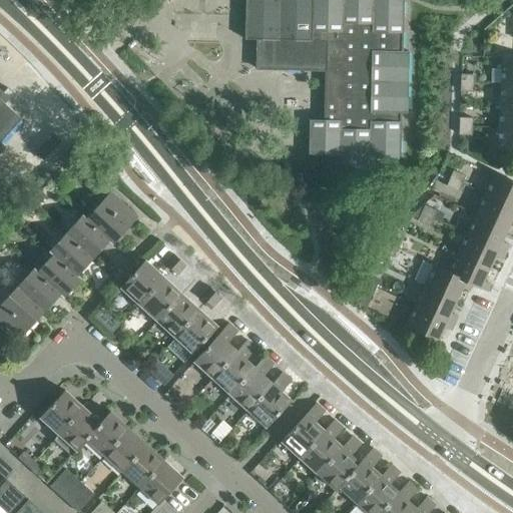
[(258,57),(257,69),(271,69),(271,70),(277,70),(314,70),(314,71),(326,71),(326,80),(325,80),(325,82),(326,82),(326,95),(325,95),(325,120),(310,120),(309,154),(311,154),(339,154),(339,165),(341,165),(341,164),(369,165),(369,166),(371,166),(371,155),(399,156),(401,156),(402,113),(407,113),(408,112),(407,112),(407,83),(408,83),(408,82),(407,82),(408,53),(409,53),(409,52),(403,52),(404,0),(245,0),(245,40),(246,40),(246,39),(258,40),(258,57)]
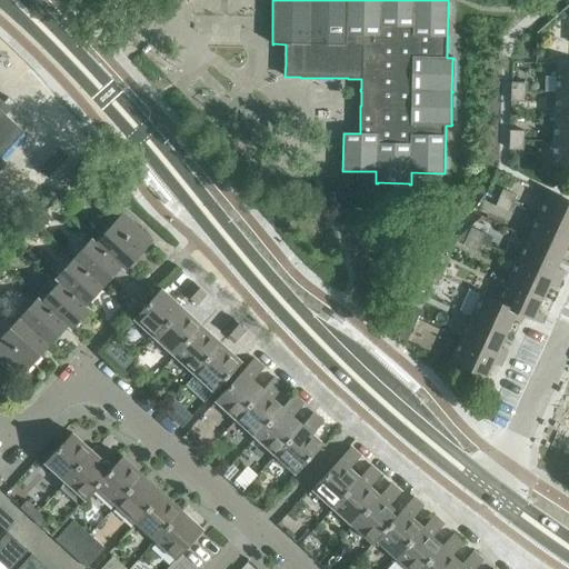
[(568,68),(556,68),(556,93),(568,93),(568,68)]
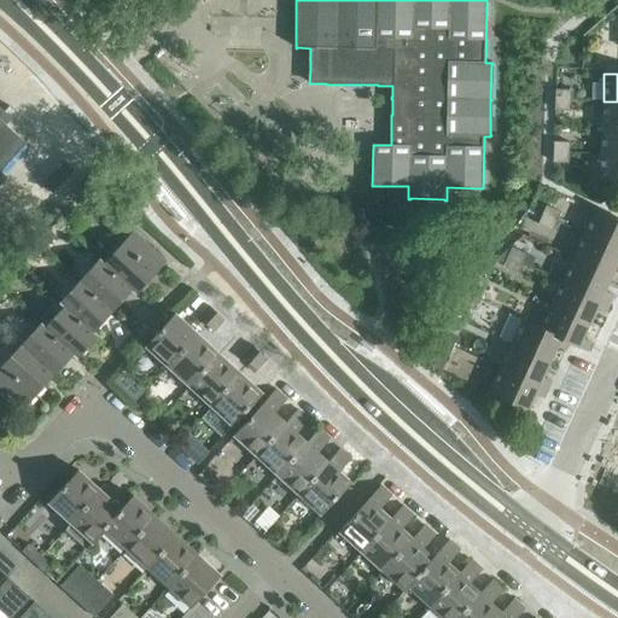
[(555,89),(555,99),(570,100),(571,91),(555,89)]
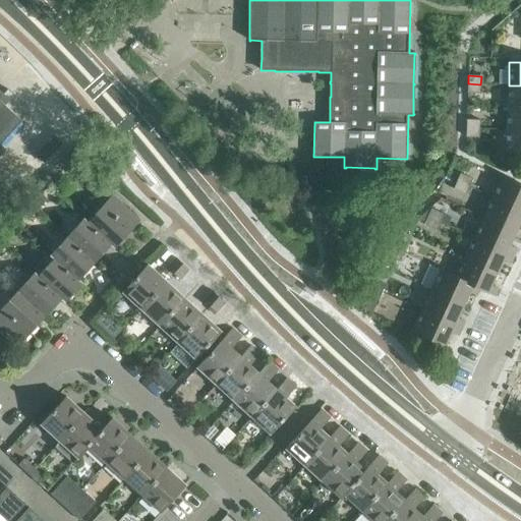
[(480,84),(468,83),(467,93),(480,94),(480,84)]
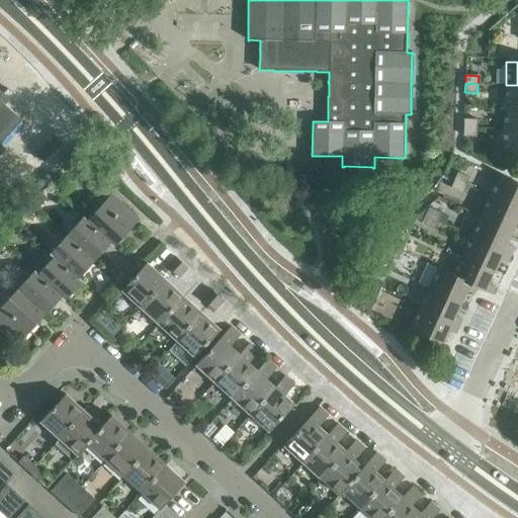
[(517,85),(506,85),(505,107),(517,107),(517,85)]
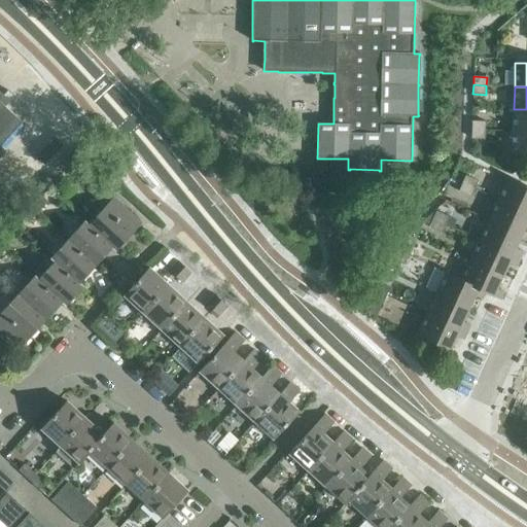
[(0,157),(6,151),(1,146),(23,123),(0,102),(0,100),(4,96),(0,91),(0,157)]
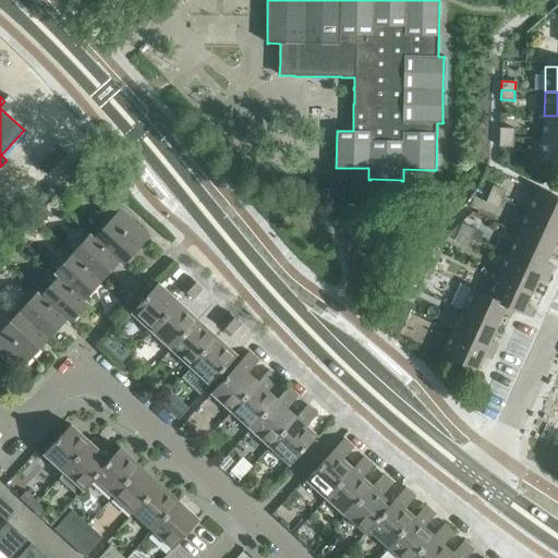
[(557,116),(544,116),(543,138),(557,138),(557,116)]
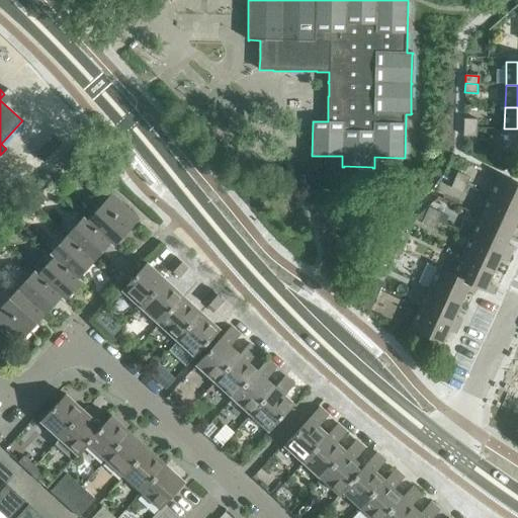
[(463,118),(463,127),(477,128),(477,119),(463,118)]
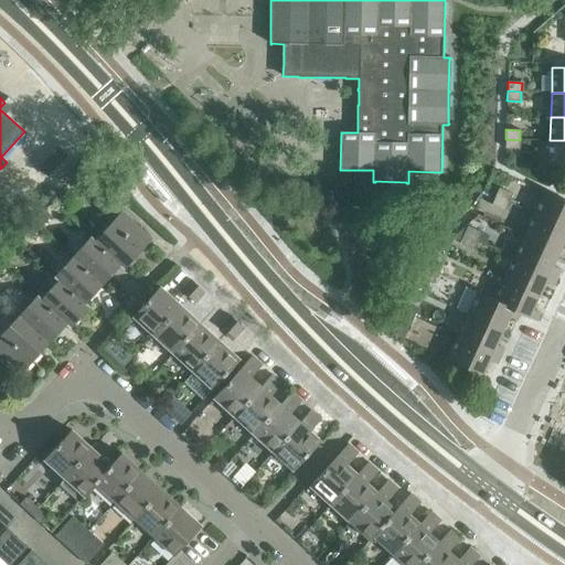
[(520,140),(505,139),(505,148),(520,149),(520,140)]
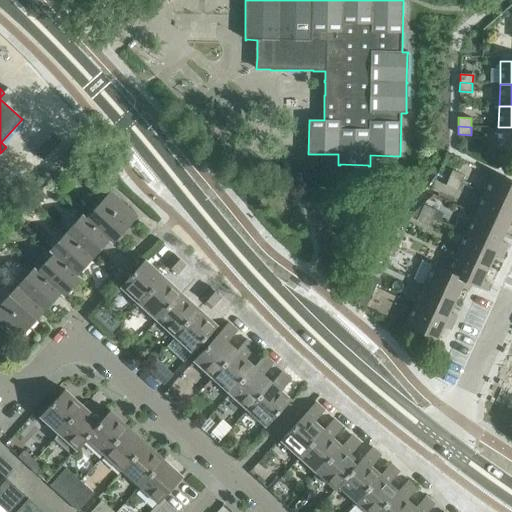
[(511,127),(498,127),(497,150),(511,150),(511,127)]
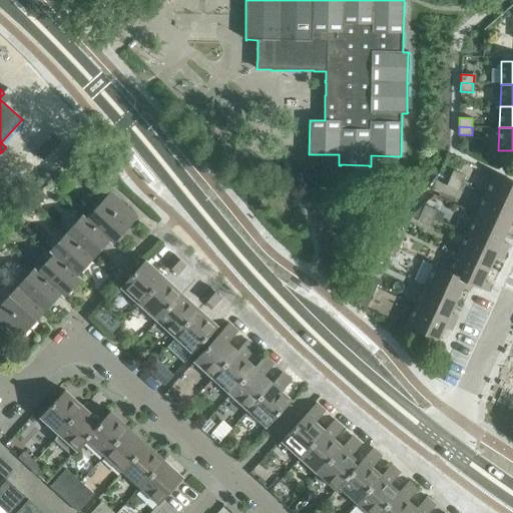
[(61,141),(53,133),(34,153),(43,161),(61,141)]
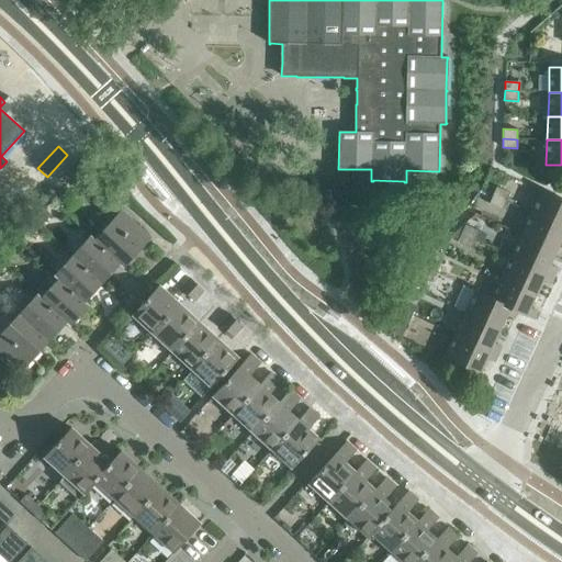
[(497,187),(493,195),(506,201),(509,193),(497,187)]
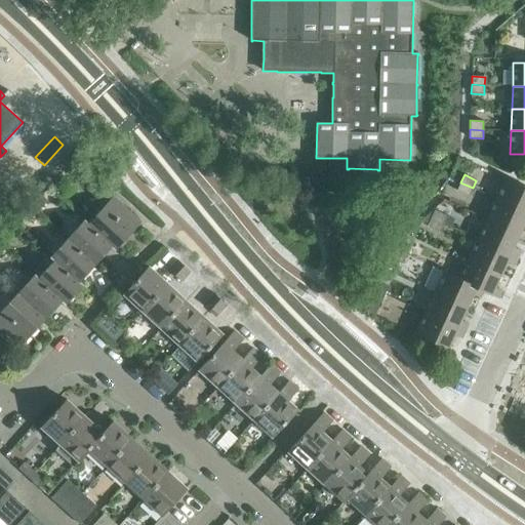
[(524,187),(506,178),(496,199),(524,212),(524,187)]
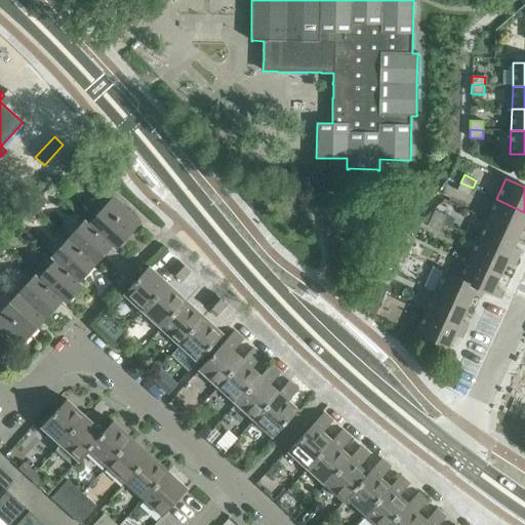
[(473,188),(460,183),(456,191),(469,196),(473,188)]
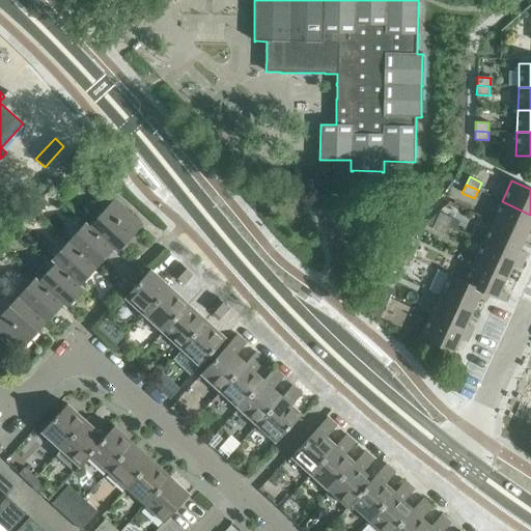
[(42,197),(32,208),(38,214),(48,203),(42,197)]
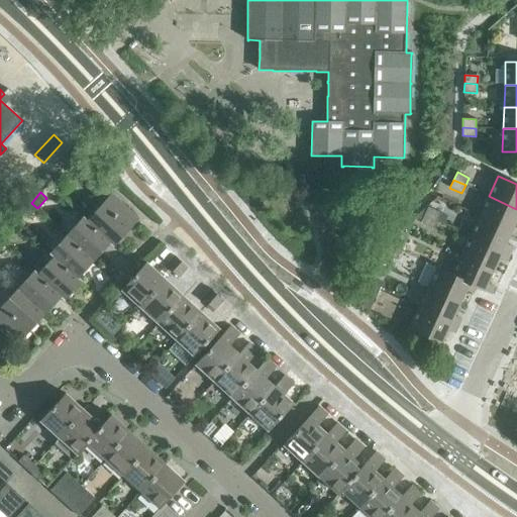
[(111,194),(88,220),(87,221),(110,242),(109,243),(113,246),(138,219),(111,194)]
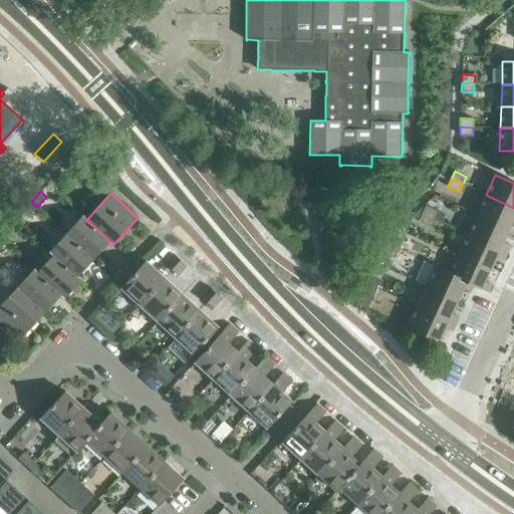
[(513,208),(486,195),(477,215),(508,230),(513,217),(513,208)]
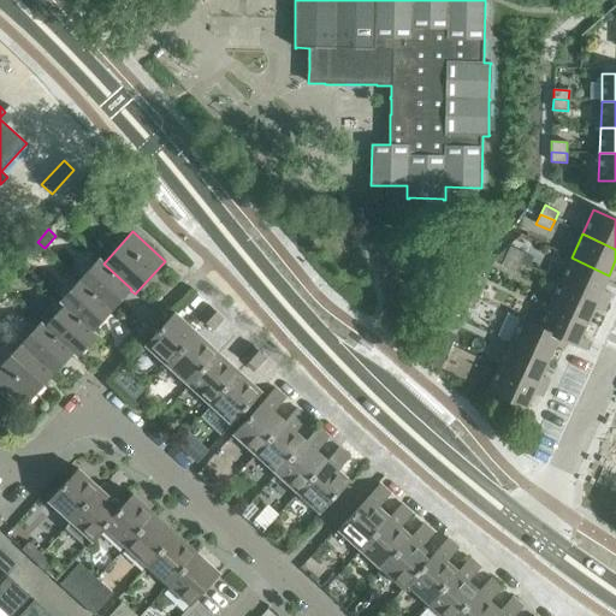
[(45,248),(37,242),(25,254),(33,261),(45,248)]
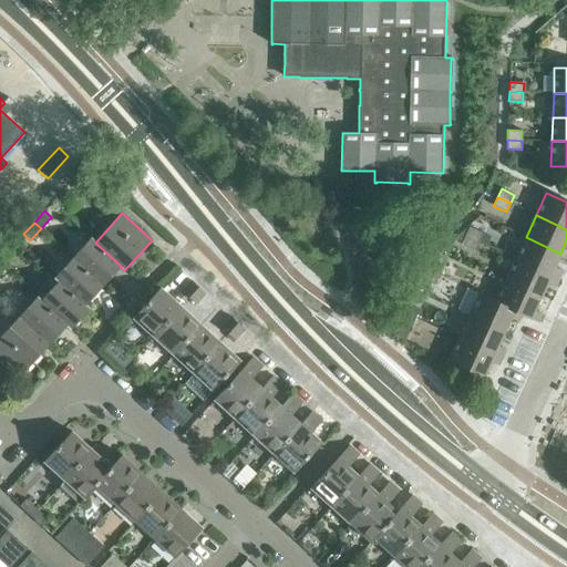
[(470,227),(465,236),(478,241),(483,234),(470,227)]
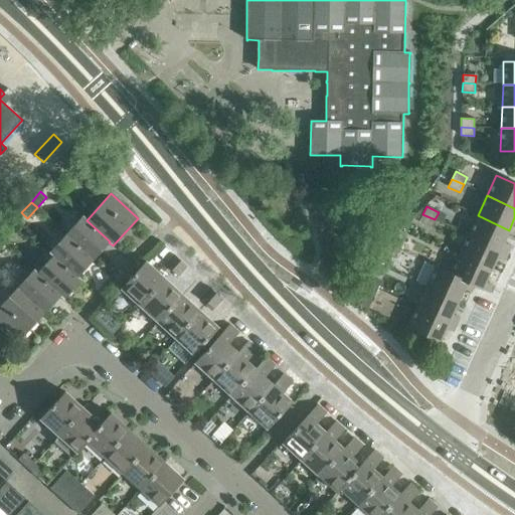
[(435,219),(422,214),(419,222),(432,227),(435,219)]
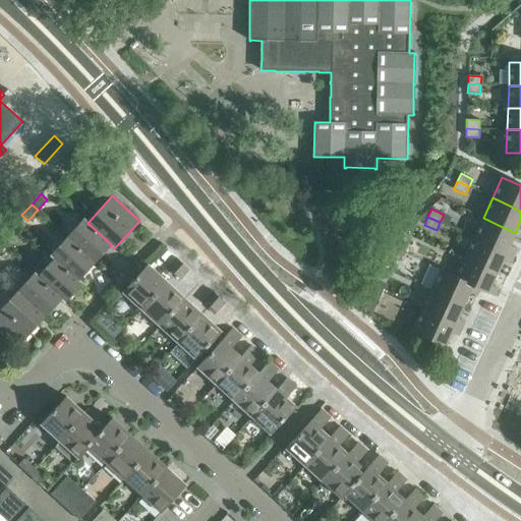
[(483,218),(474,238),(514,255),(517,249),(510,245),(515,233),(483,218)]
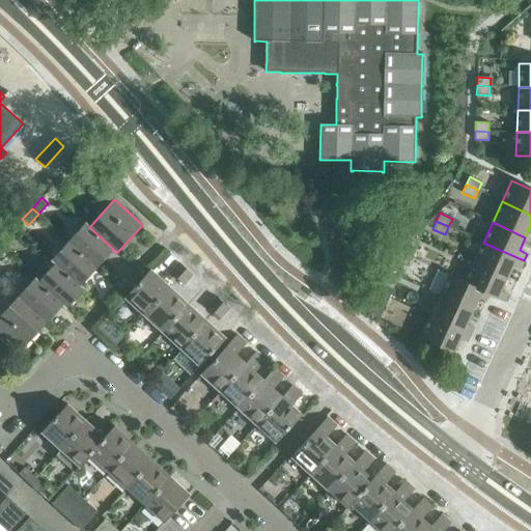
[(86,223),(68,242),(96,268),(112,250),(113,249),(89,227),(90,226),(86,223)]
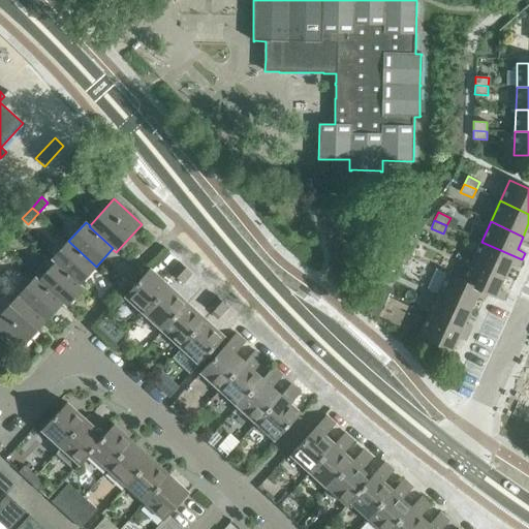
[(0,246),(4,250),(5,249),(14,239),(8,234),(0,242),(0,246)]
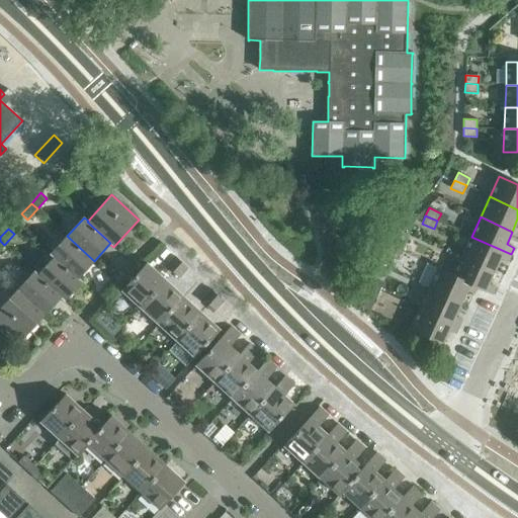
[(25,245),(14,234),(5,244),(16,255),(25,245)]
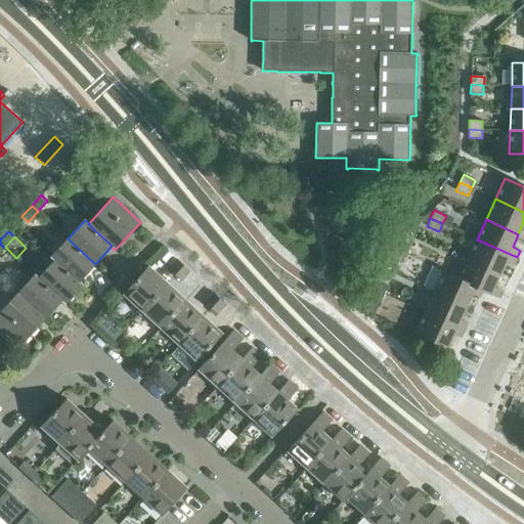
[(68,238),(50,258),(54,261),(55,260),(79,281),(95,264),(68,238)]
